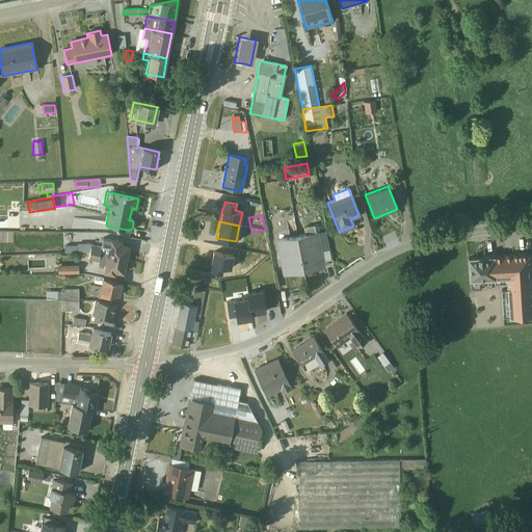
[(316,232),(314,224),(303,227),(302,228),(304,234),(296,236),(303,271),(323,267),(322,262),(330,260),(325,232),(325,231),(318,232),(316,232)]
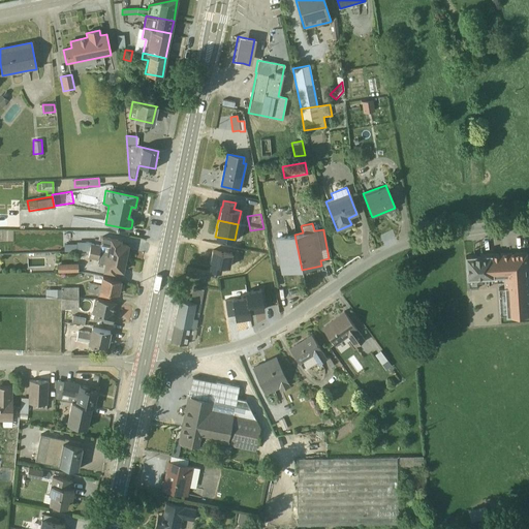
[(275,239),(281,273),(302,270),(294,235),(275,239)]
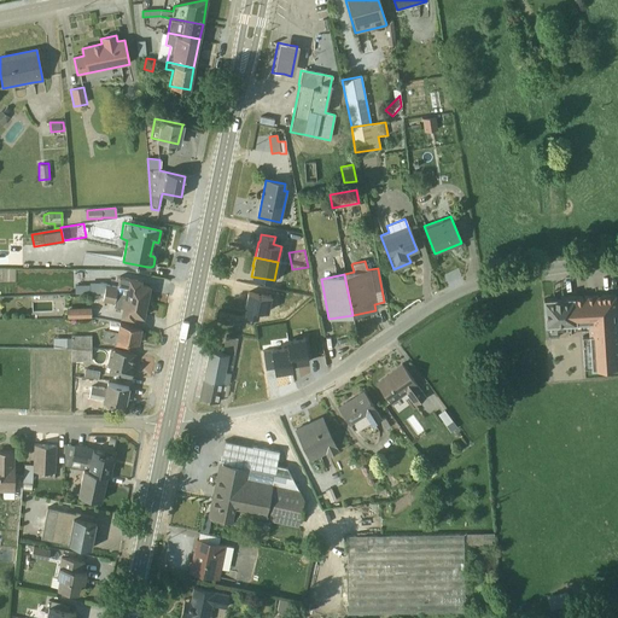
[(105,285),(104,292),(146,302),(149,286),(139,284),(140,281),(118,277),(117,284),(118,285),(117,287),(105,285)]
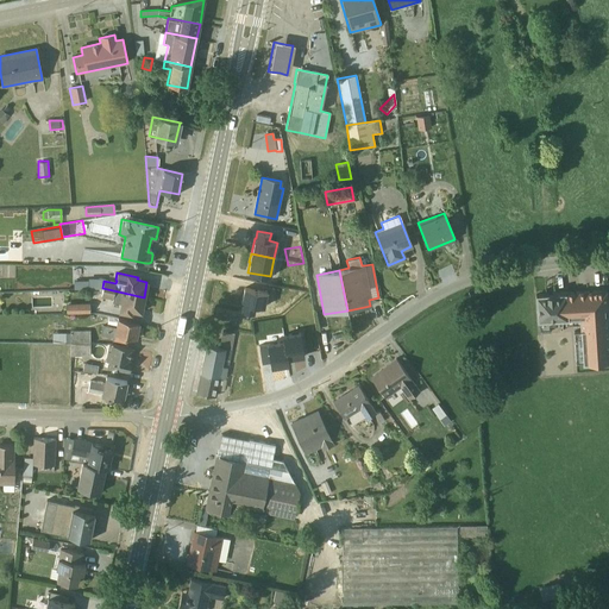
[(102,288),(100,296),(112,300),(112,302),(120,305),(118,312),(130,314),(131,311),(140,313),(144,297),(102,288)]
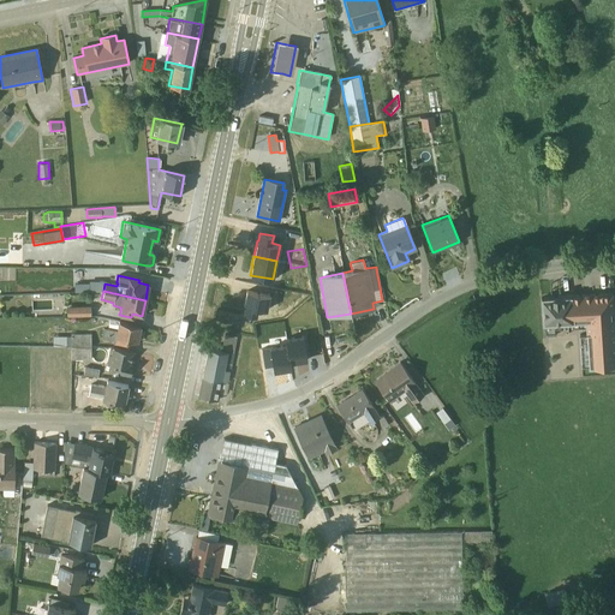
[(244,306),(243,314),(256,316),(257,308),(267,310),(269,296),(246,291),(243,305),(244,306)]
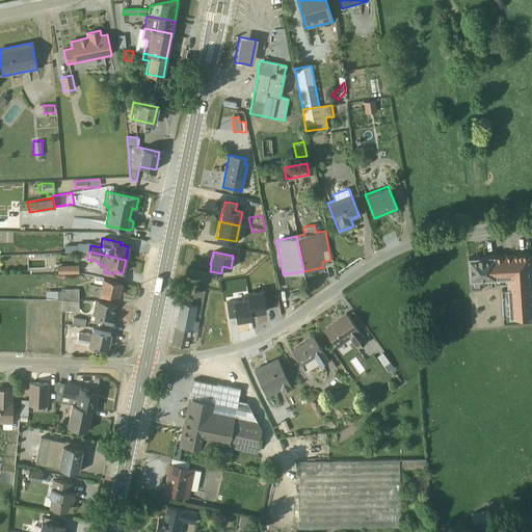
[(505,290),(507,318),(531,316),(531,306),(529,255),(468,258),(470,290),(480,290),(480,286),(484,285),(484,281),(500,280),(501,290),(505,290)]
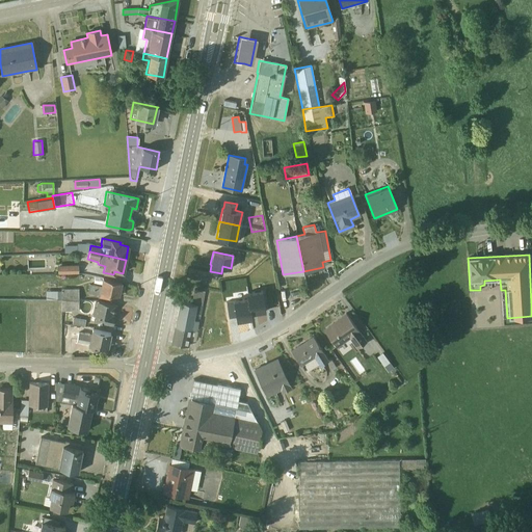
[(57,273),(78,273),(78,265),(57,265),(57,273)]
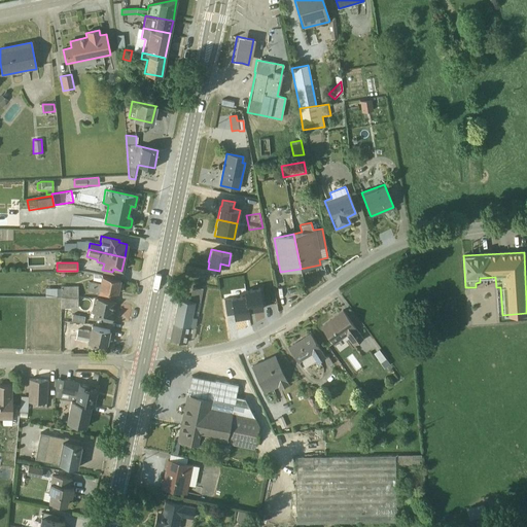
[(89,281),(86,290),(107,294),(108,291),(116,293),(119,280),(101,276),(99,284),(89,281)]
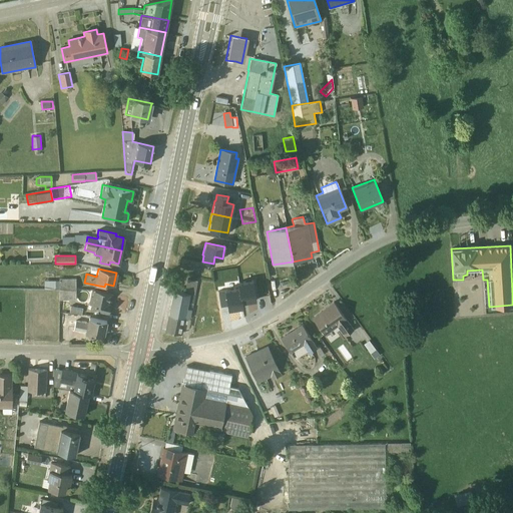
[(75,289),(75,279),(59,279),(58,283),(54,283),(54,284),(44,285),(44,289),(75,289)]
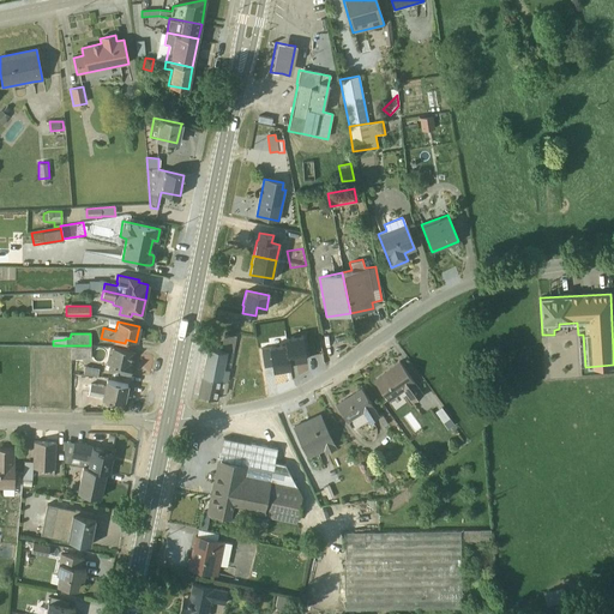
[(229,371),(235,336),(223,333),(220,350),(208,348),(198,396),(216,399),(218,392),(226,395),(228,381),(227,381),(229,371)]
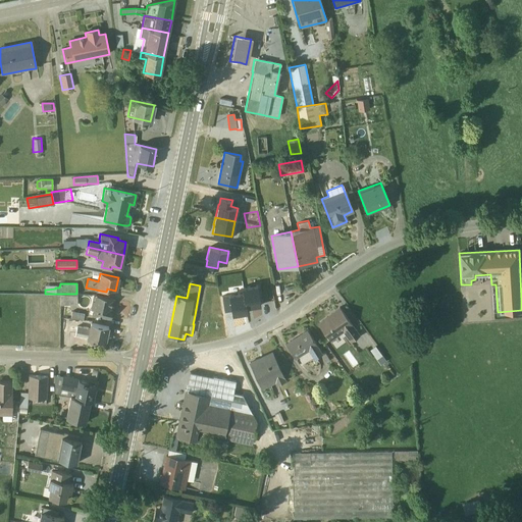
[(231,315),(247,313),(246,308),(260,305),(257,285),(242,288),(243,293),(228,295),(231,315)]
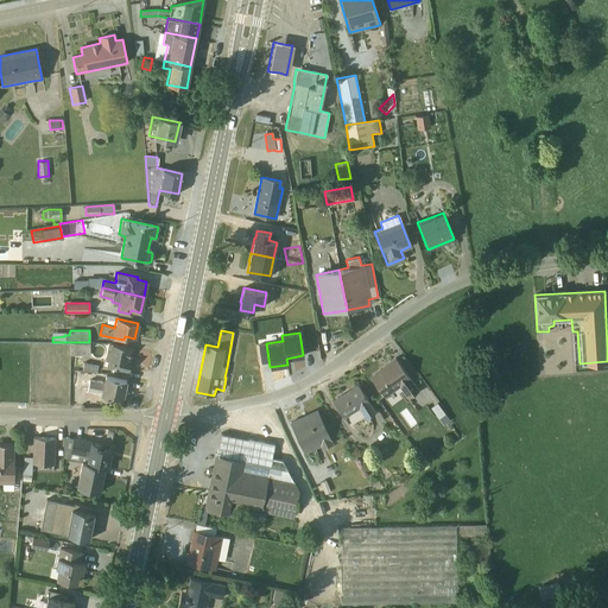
[(89,342),(51,342),(51,355),(89,355),(89,342)]
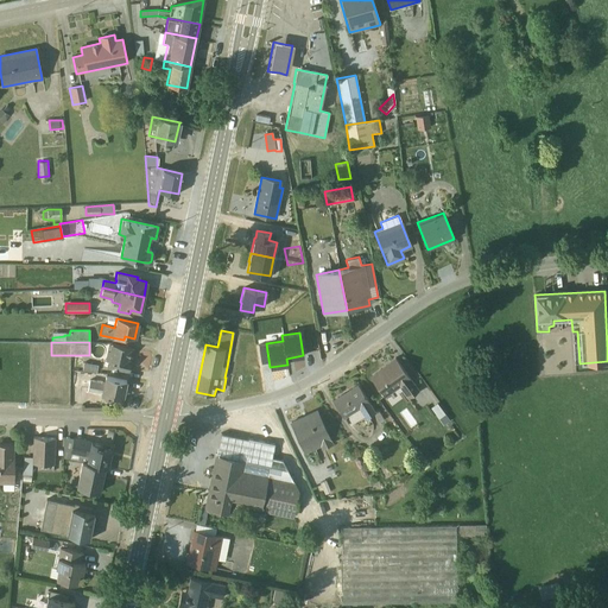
[(108,344),(103,365),(128,371),(133,349),(133,348),(108,344)]
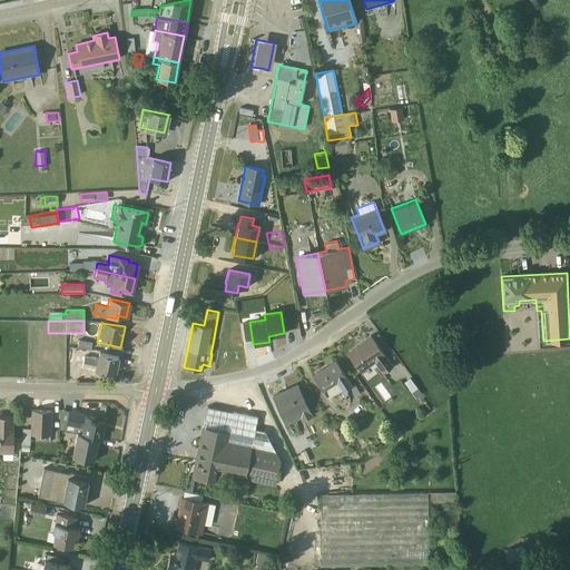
[(370,336),(346,353),(360,373),(374,363),(382,373),(392,366),(370,336)]
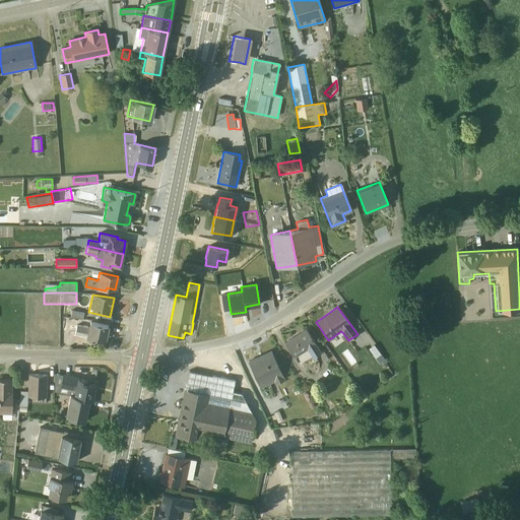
[(61,319),(59,331),(66,332),(68,321),(61,319)]
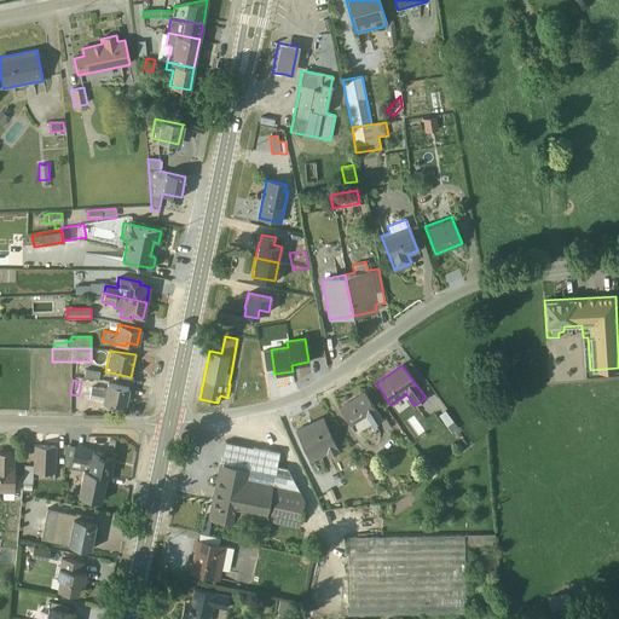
[(92,380),(88,398),(104,400),(103,403),(114,405),(115,401),(125,404),(128,388),(92,380)]
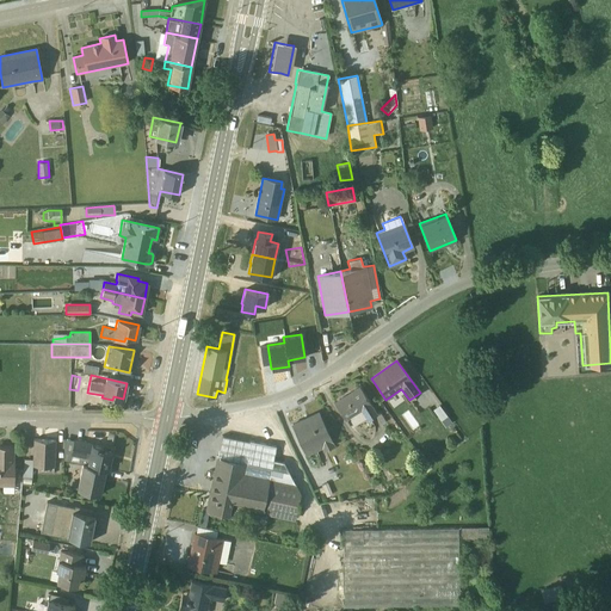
[(358,387),(333,402),(345,420),(360,411),(366,420),(376,414),(358,387)]
